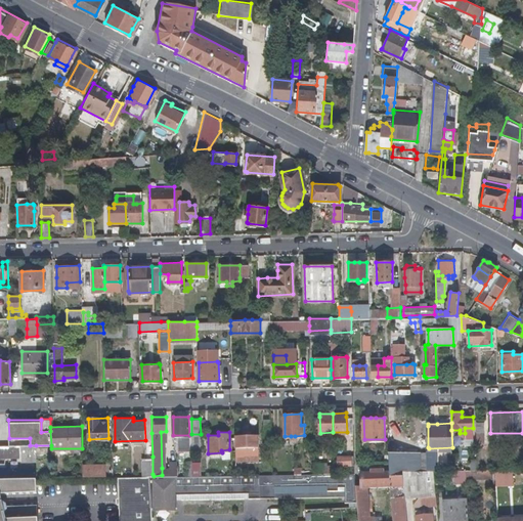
[(258,453),(258,434),(236,435),(235,436),(235,446),(241,445),(241,449),(241,454),(258,453)]
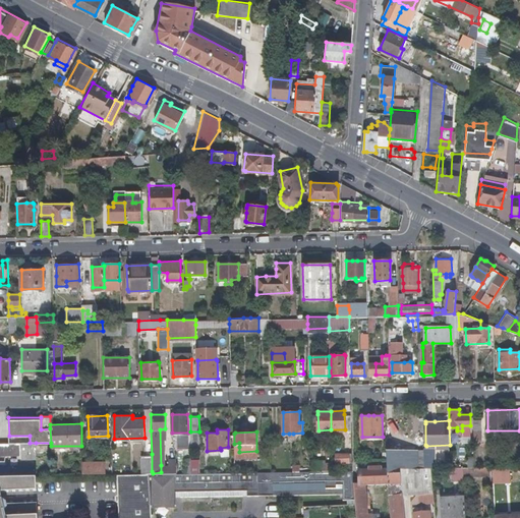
[(21,454),(21,443),(9,443),(0,442),(0,454),(6,454),(21,454)]
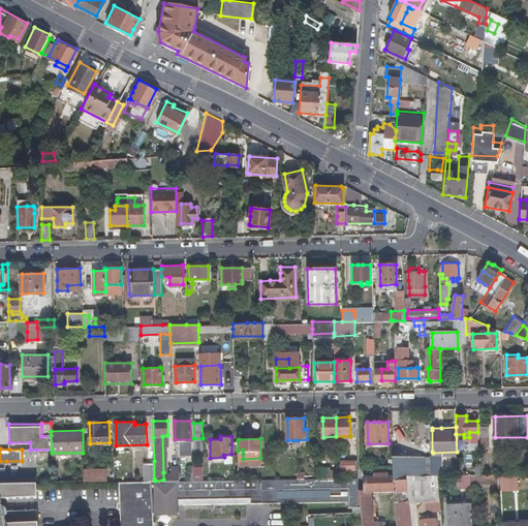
[(36,465),(36,450),(30,450),(22,450),(22,461),(22,465),(36,465)]
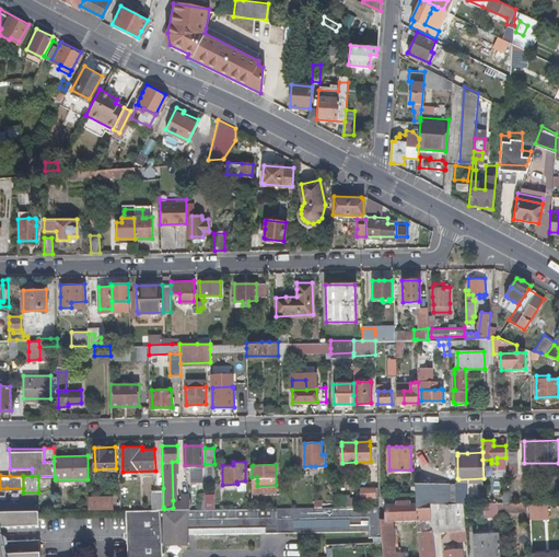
[(451,502),(450,483),(430,484),(430,488),(430,502),(451,502)]
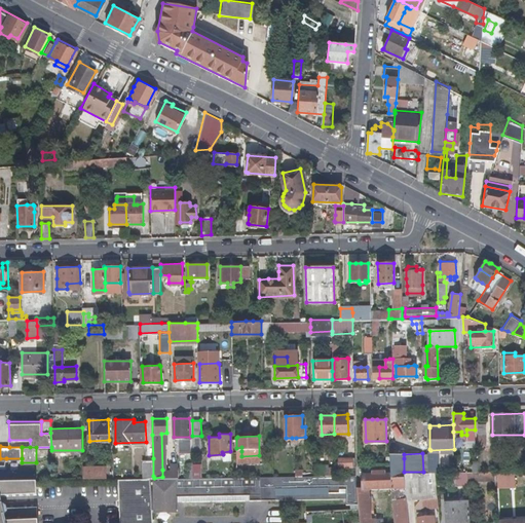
[(352,465),(352,456),(350,456),(339,456),(339,467),(352,465)]
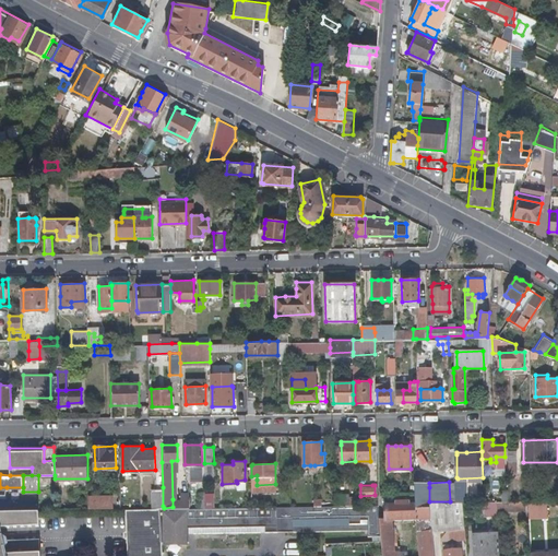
[(429,501),(429,487),(415,486),(416,503),(429,501)]
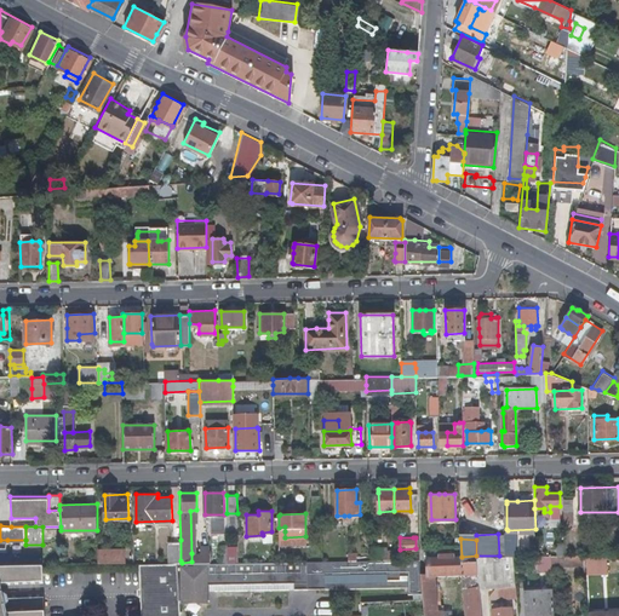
[(181,560),(181,540),(167,541),(168,562),(181,560)]
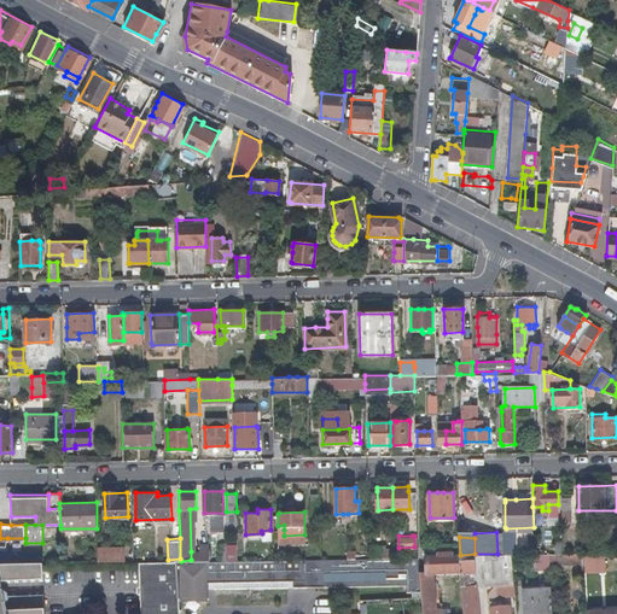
[(513,554),(513,543),(502,543),(504,554),(511,554),(513,554)]
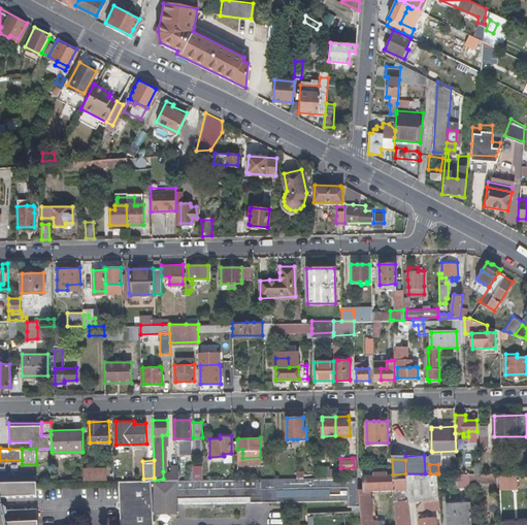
[(179,479),(178,466),(171,466),(171,470),(163,471),(163,479),(179,479)]
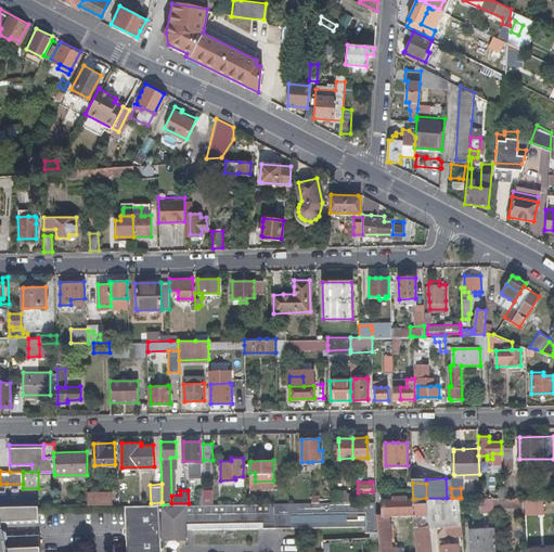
[(108,503),(107,493),(89,493),(89,503),(90,504),(108,503)]
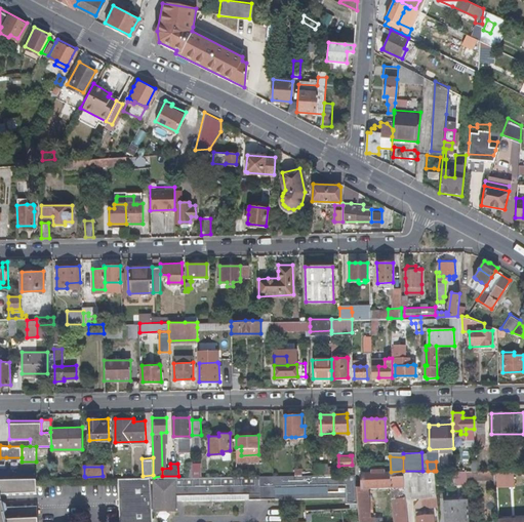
[(0,479),(16,479),(16,469),(0,469),(0,479)]
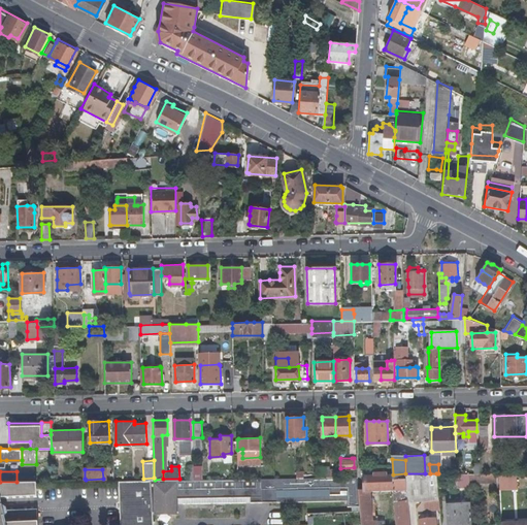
[(393,489),(393,474),(387,474),(387,472),(376,472),(376,474),(364,476),(364,489),(364,490),(369,489),(393,489)]
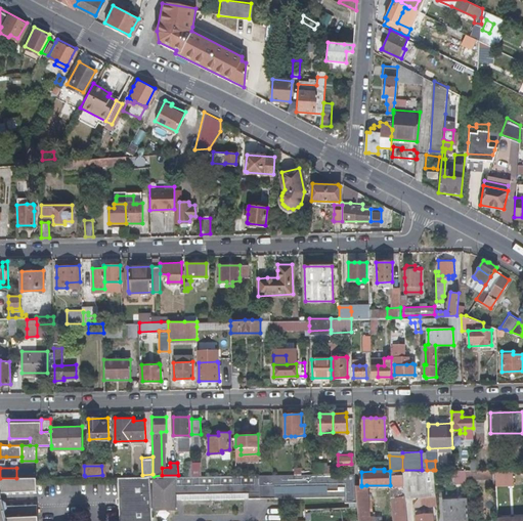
[(495,477),(494,469),(476,469),(471,469),(466,470),(466,478),(495,477)]
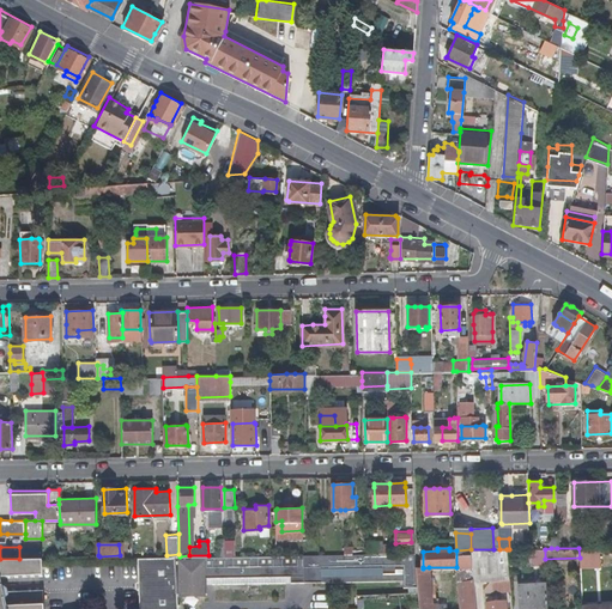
[(472,566),(471,549),(456,550),(456,567),(472,566)]
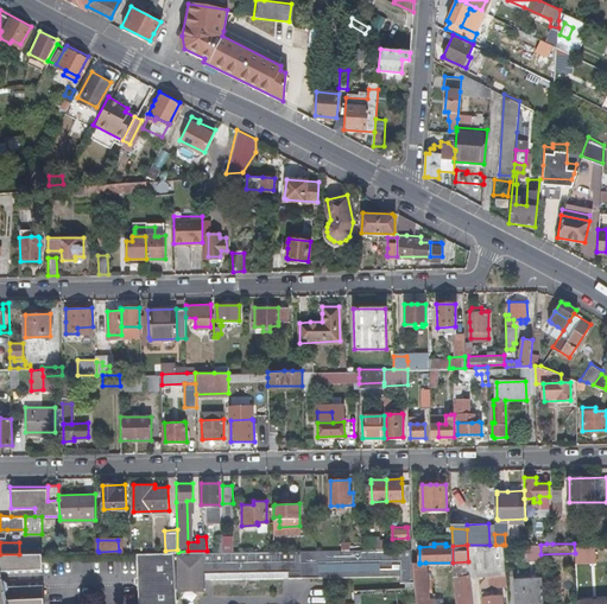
[(505,574),(503,545),(495,545),(489,545),(467,545),(468,561),(469,576),(469,577),(485,576),(489,576),(503,574),(505,574)]
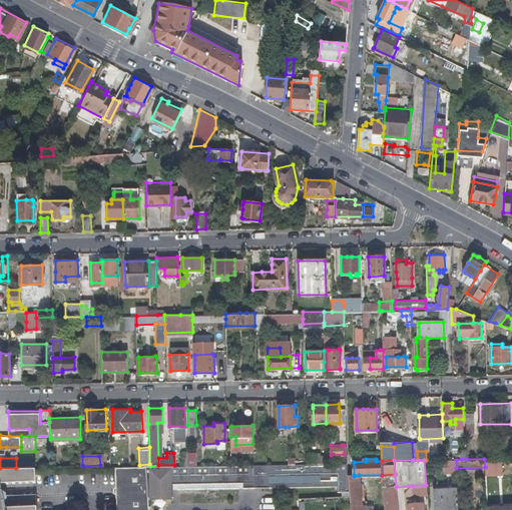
[(456,468),(456,460),(446,460),(446,472),(456,471),(456,468)]
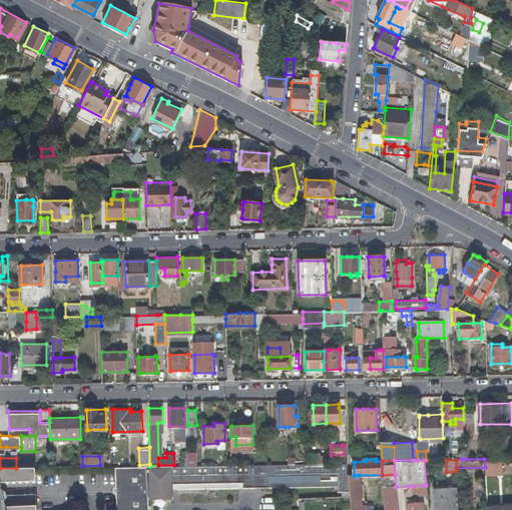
[(298,485),(296,463),(289,462),(268,463),(258,464),(260,486),(298,485)]
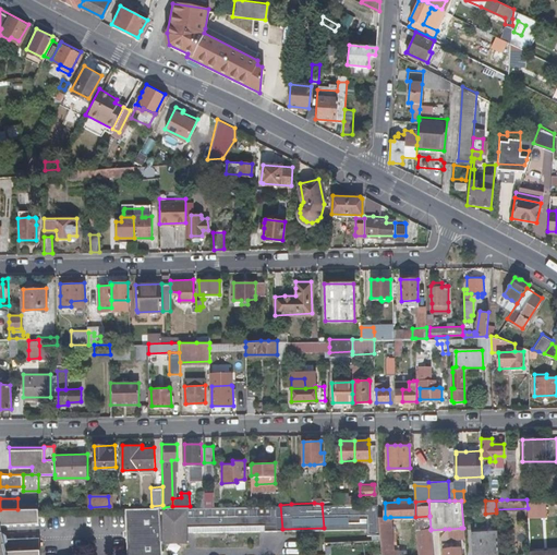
[(379,517),(377,503),(356,503),(348,503),(336,503),(322,504),(324,528),(367,528),(368,534),(380,533),(379,517)]
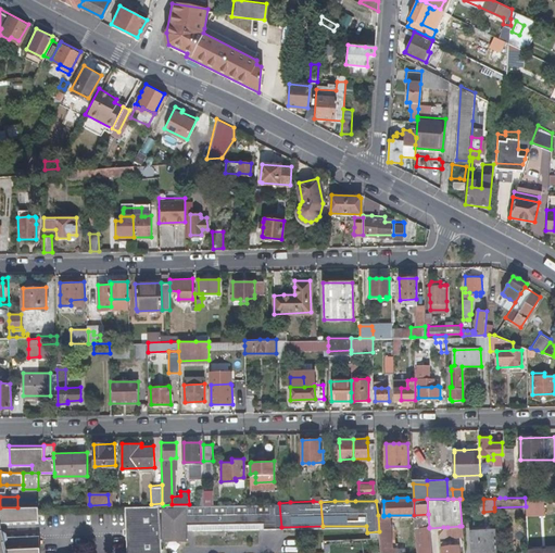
[(281,527),(279,503),(257,503),(247,503),(225,504),(225,516),(225,528),(281,527)]
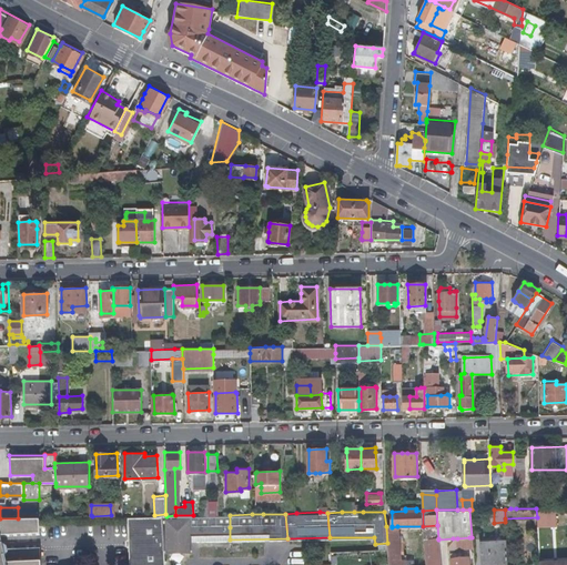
[(230,540),(230,527),(230,515),(216,515),(209,515),(204,515),(193,515),(175,515),(166,516),(163,516),(164,550),(191,548),(190,541),(230,540)]
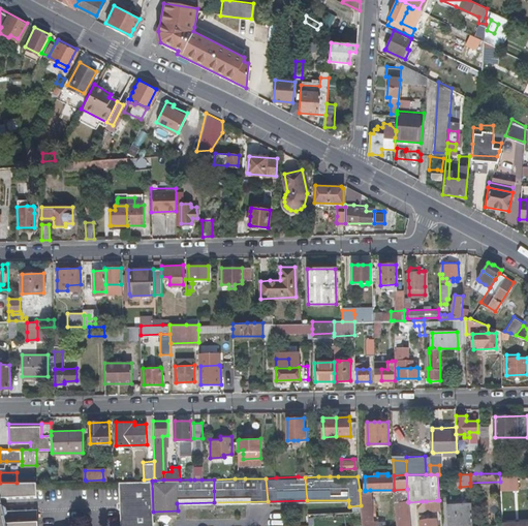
[(153,525),(153,512),(152,481),(120,481),(121,525),(153,525)]
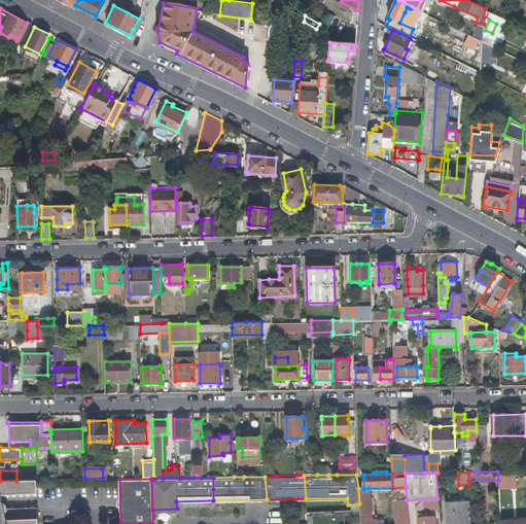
[(37,523),(37,507),(8,507),(5,503),(4,503),(2,501),(1,495),(37,493),(37,481),(16,481),(0,481),(0,523),(37,523)]
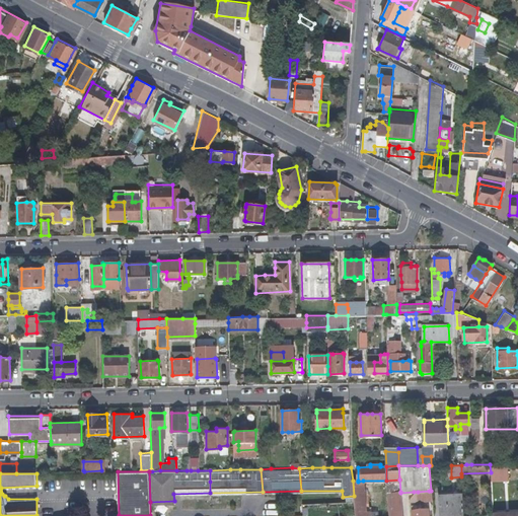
[(365,499),(363,481),(358,482),(358,481),(353,481),(354,496),(354,500),(355,515),(371,515),(371,510),(366,511),(365,499)]
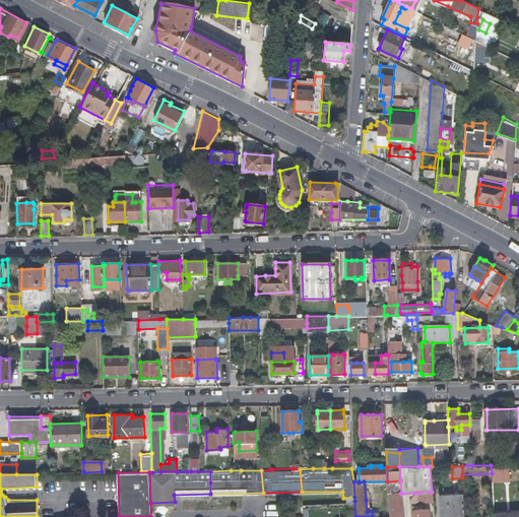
[(431,503),(430,492),(418,493),(419,504),(431,503)]
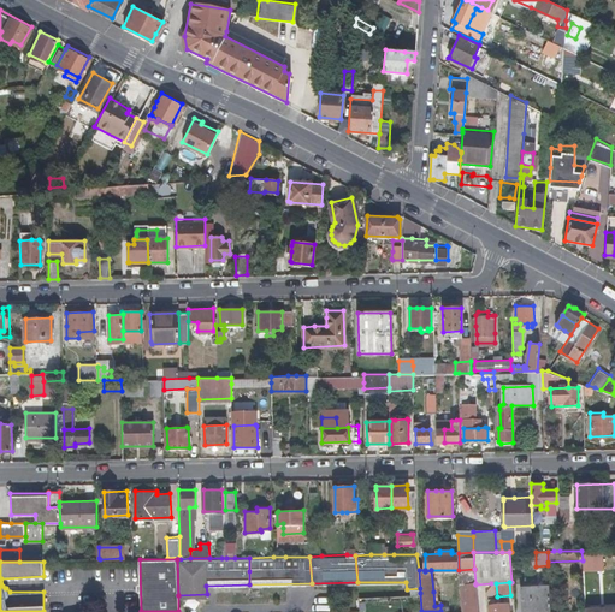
[(478,611),(475,584),(475,583),(462,584),(465,611),(478,611)]
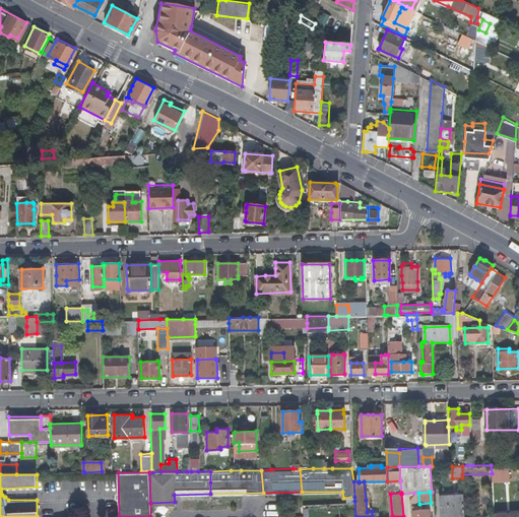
[(464,516),(463,495),(440,497),(441,516),(464,516)]
